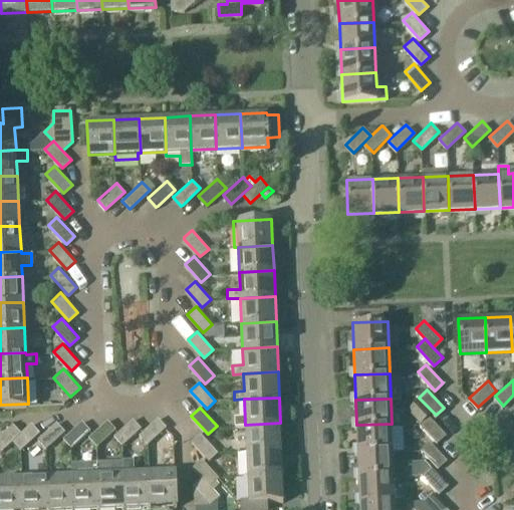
[(437,441),(446,431),(429,414),(420,423),(437,441)]
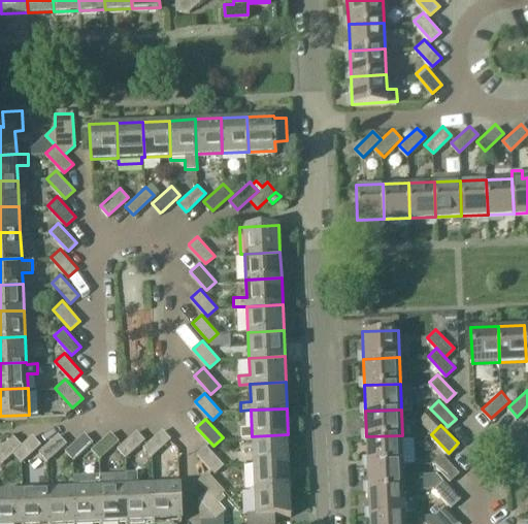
[(163,428),(142,446),(151,455),(171,436),(163,428)]
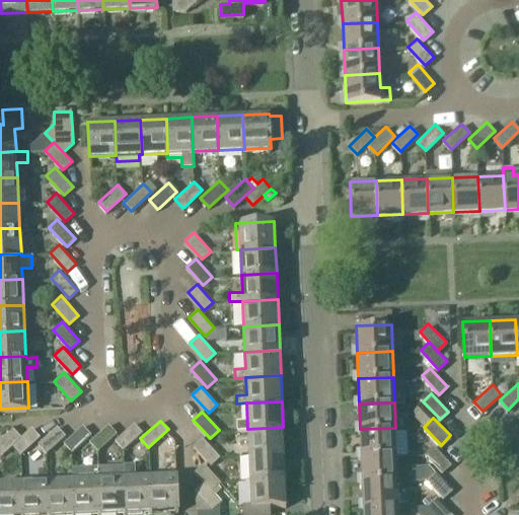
[(124,448),(141,431),(133,423),(115,439),(124,448)]
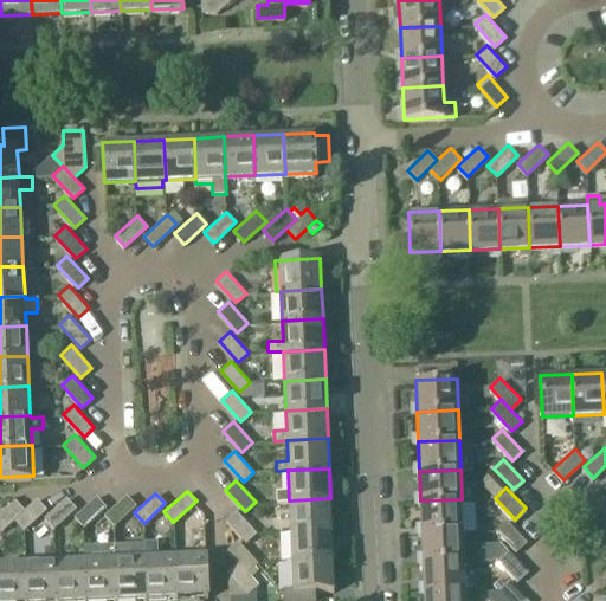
[(114,524),(135,505),(126,495),(104,514),(114,524)]
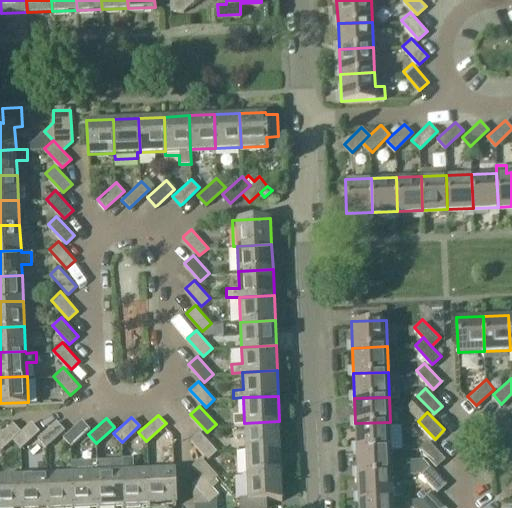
[(71,444),(88,428),(80,419),(63,435),(71,444)]
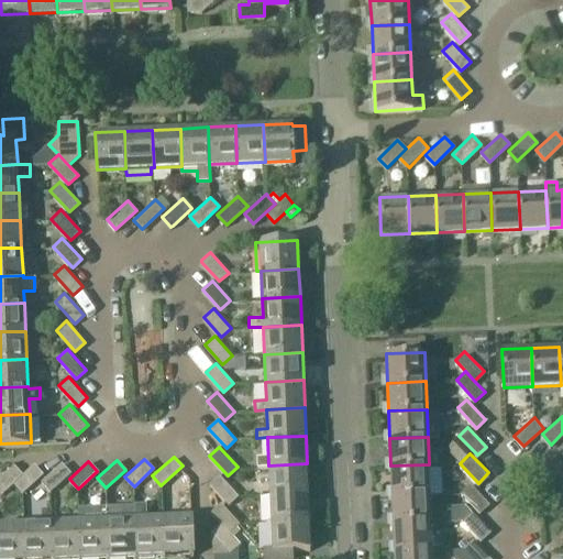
[(51,490),(69,472),(61,462),(42,480),(51,490)]
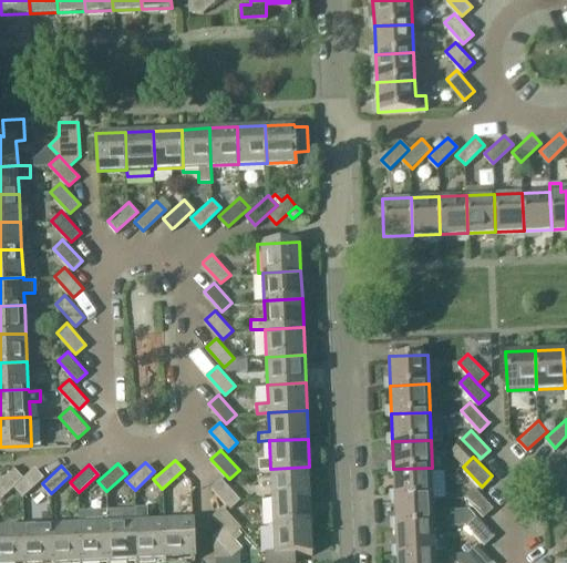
[(23,476),(22,477),(14,484),(23,494),(42,477),(33,467),(23,476)]
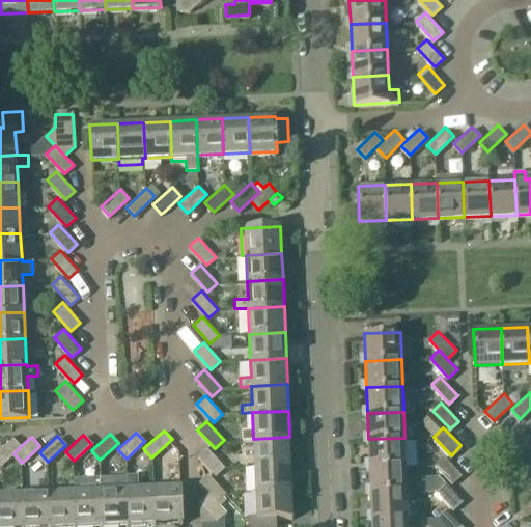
[(255,465),(290,463),(289,437),(253,439),(255,465)]
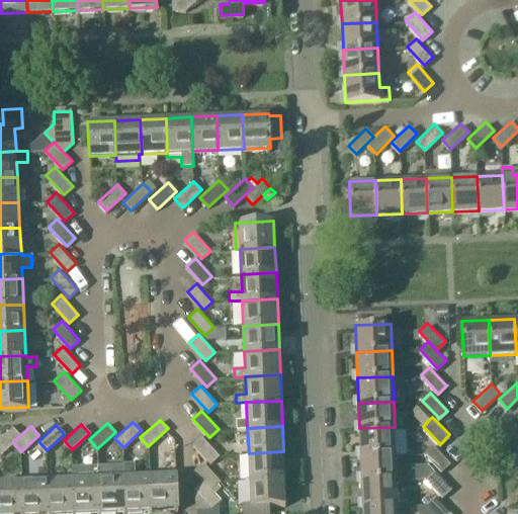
[(360,454),(396,452),(395,427),(359,428),(360,454)]
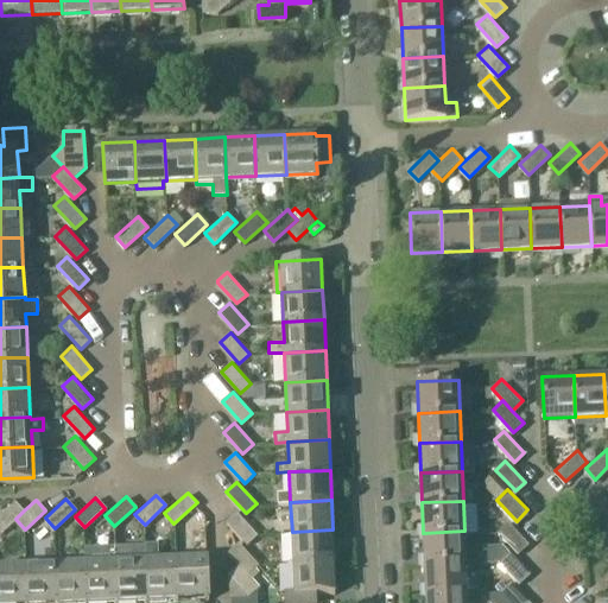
[(16,519),(24,511),(16,502),(0,515),(0,532),(0,533),(16,519)]
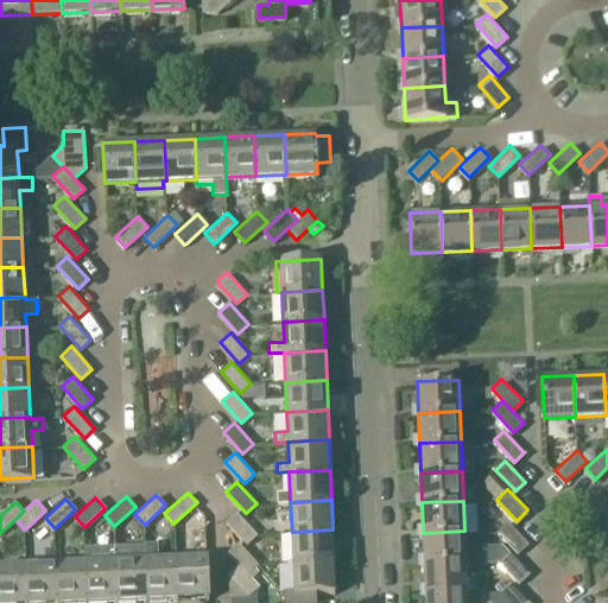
[(247,543),(258,533),(238,512),(228,521),(247,543)]
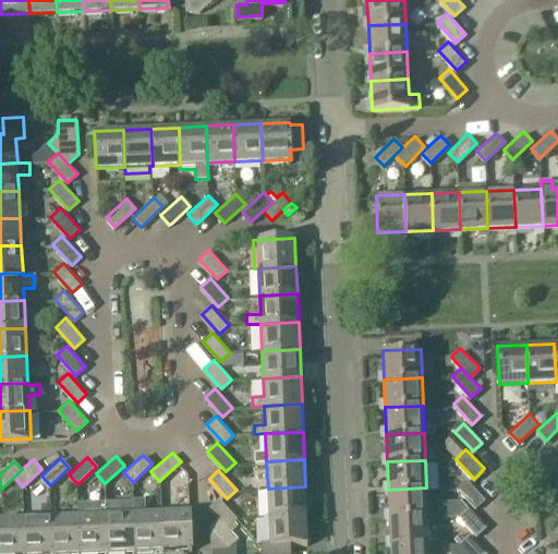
[(475,507),(484,498),(466,478),(457,486),(475,507)]
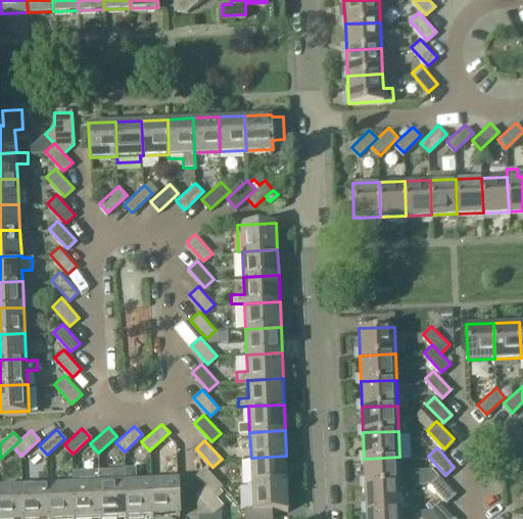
[(501,465),(515,464),(515,454),(501,454),(501,465)]
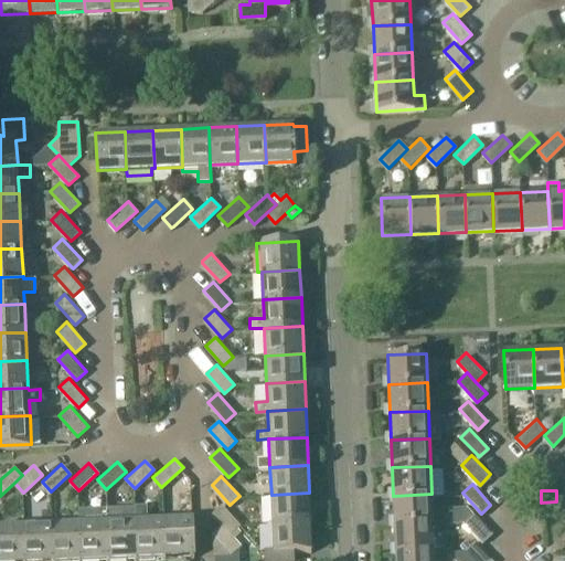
[(257,506),(258,493),(243,491),(242,506),(257,506)]
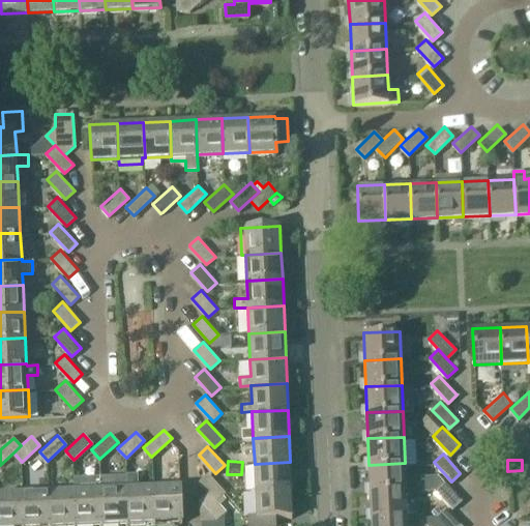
[(256,490),(291,488),(290,462),(255,464),(256,490)]
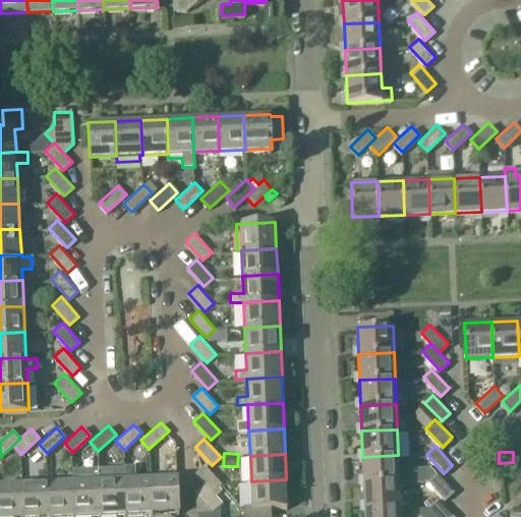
[(363,482),(399,481),(398,455),(362,457),(363,482)]
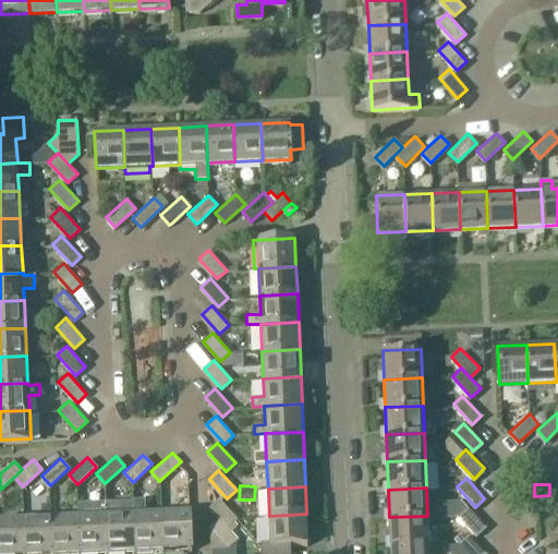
[(229,526),(233,521),(238,517),(220,498),(210,507),(219,517),(229,526)]
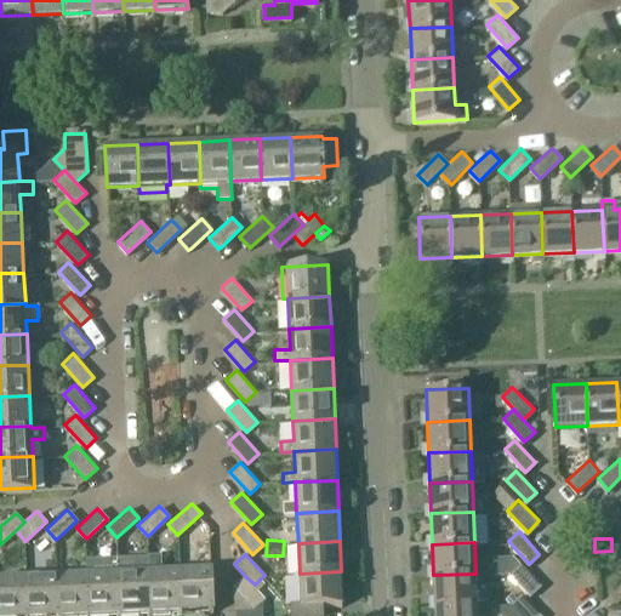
[(152,611),(149,563),(149,558),(118,559),(119,572),(121,612),(152,611)]
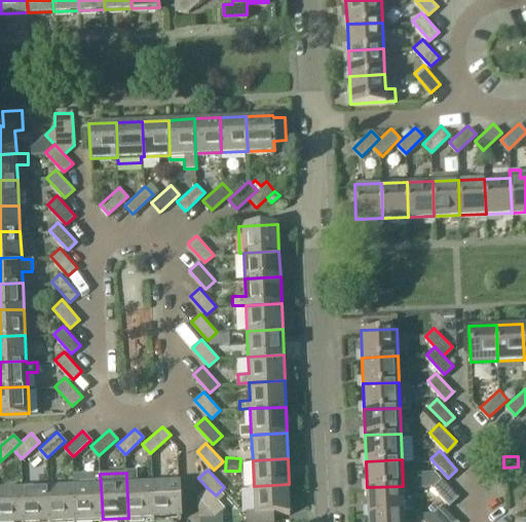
[(154,517),(152,483),(136,483),(136,477),(126,477),(128,518),(154,517)]
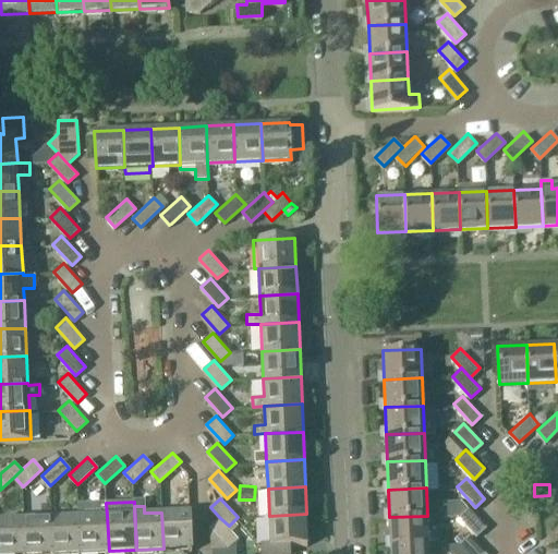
[(476,534),(486,526),(468,506),(458,514),(476,534)]
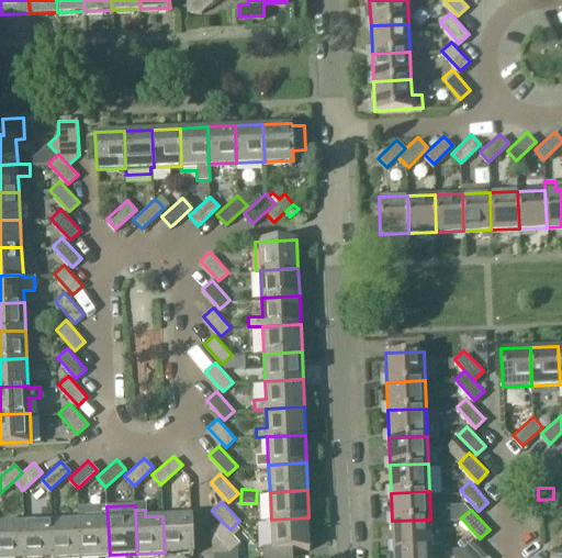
[(163,516),(165,553),(193,551),(191,514),(163,516)]
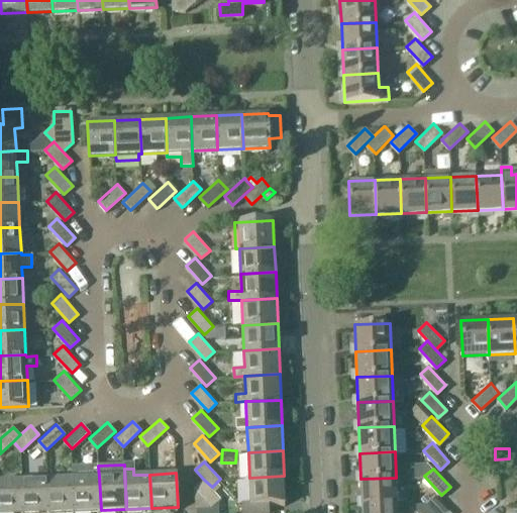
[(284,476),(249,478),(250,505),(242,505),(242,512),(269,512),(269,504),(285,504),(284,476)]
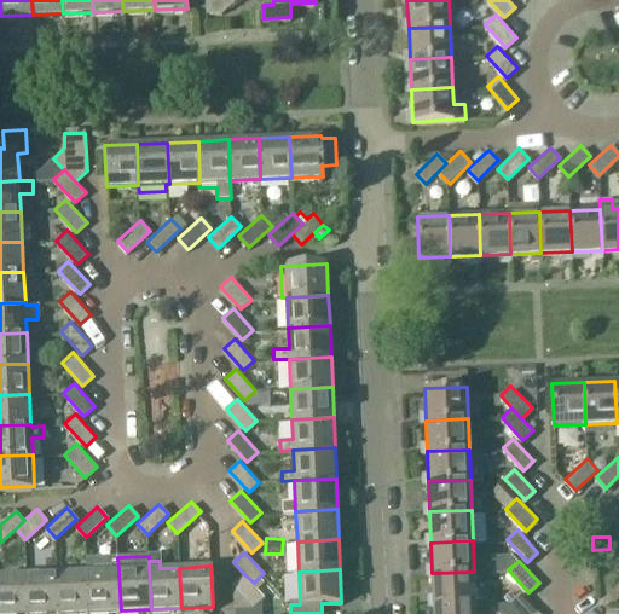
[(90,612),(121,610),(119,571),(88,572),(90,612)]
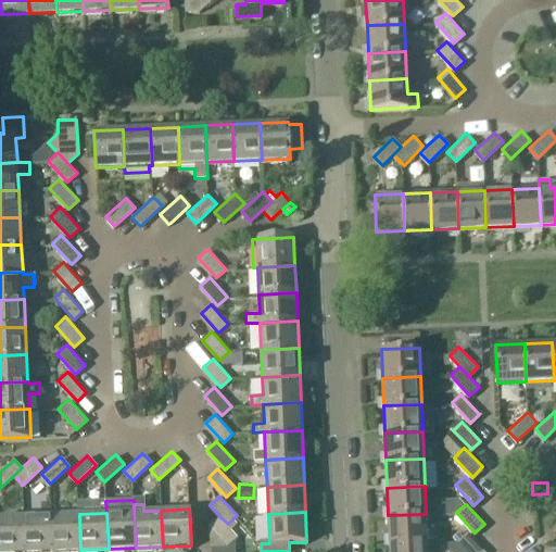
[(53,551),(80,550),(79,514),(51,515),(53,551)]
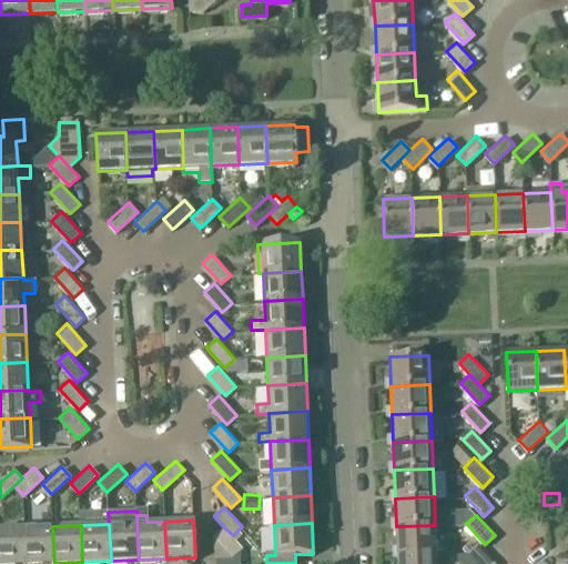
[(397,554),(436,553),(435,525),(396,526),(397,554)]
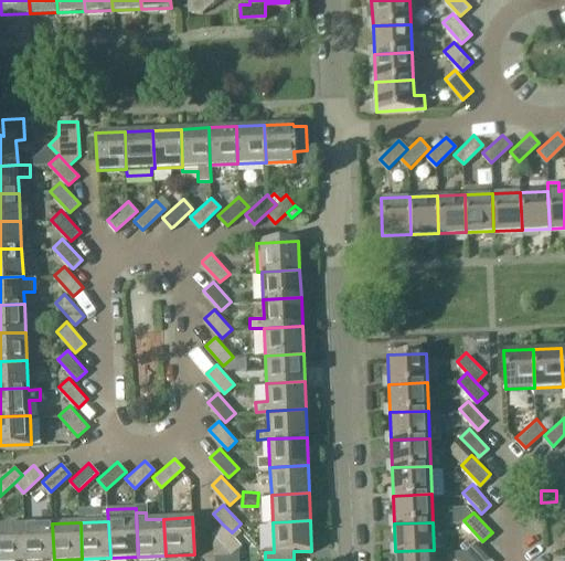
[(25,560),(42,560),(54,560),(52,524),(24,525),(25,560)]
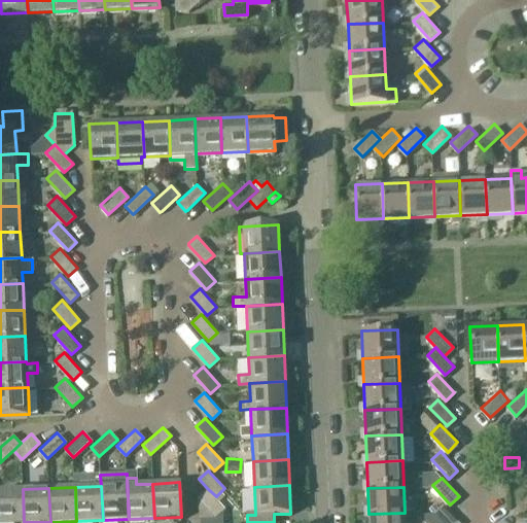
[(224,497),(220,492),(216,496),(207,488),(199,495),(199,510),(200,514),(216,513),(222,507),(223,504),(219,500),(224,497)]
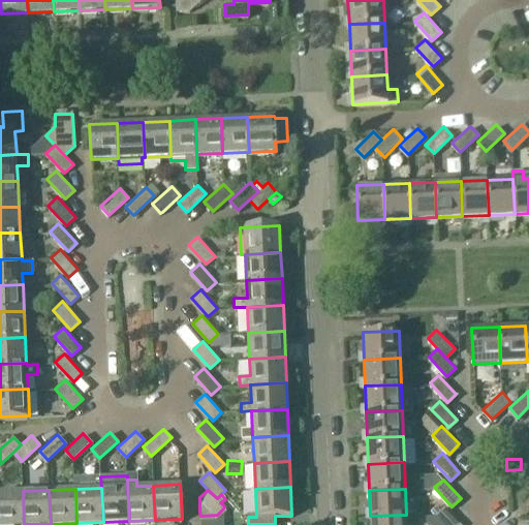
[(0,524),(24,524),(23,491),(0,492),(0,524)]
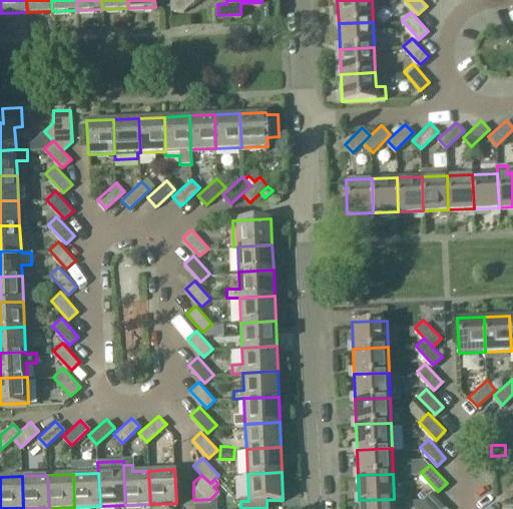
[(432,508),(446,508),(448,508),(431,490),(422,498),(432,508)]
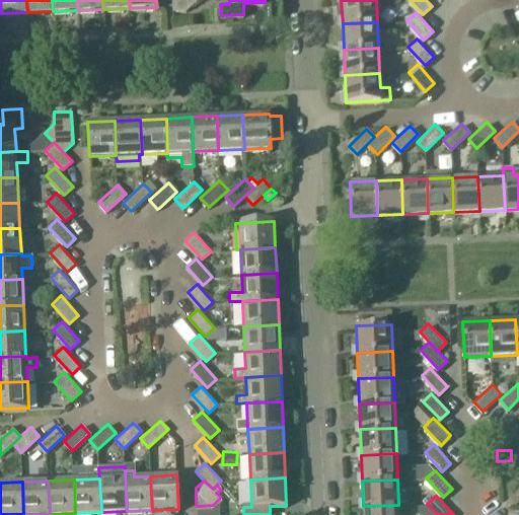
[(197,506),(197,508),(197,513),(197,514),(219,514),(219,499),(213,505),(197,506)]
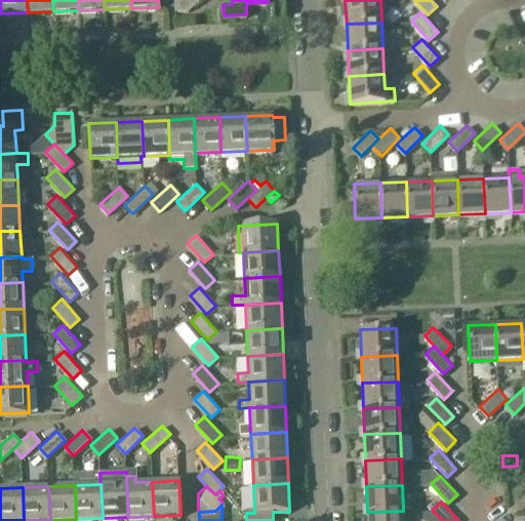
[(403,520),(403,511),(367,512),(367,520),(403,520)]
